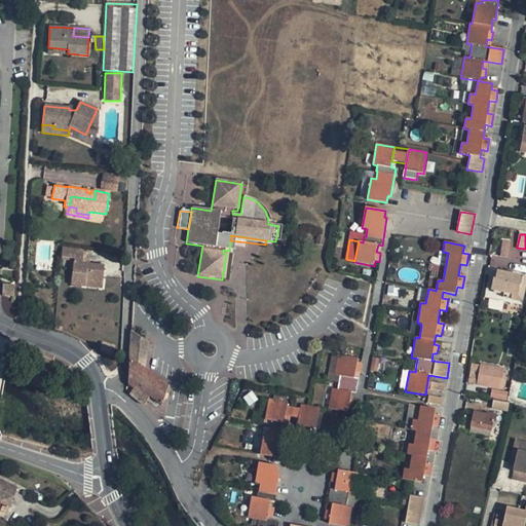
[(82,262),(83,257),(83,251),(63,248),(62,257),(74,258),(71,285),(85,287),(85,279),(103,282),(105,265),(89,263),(82,262)]
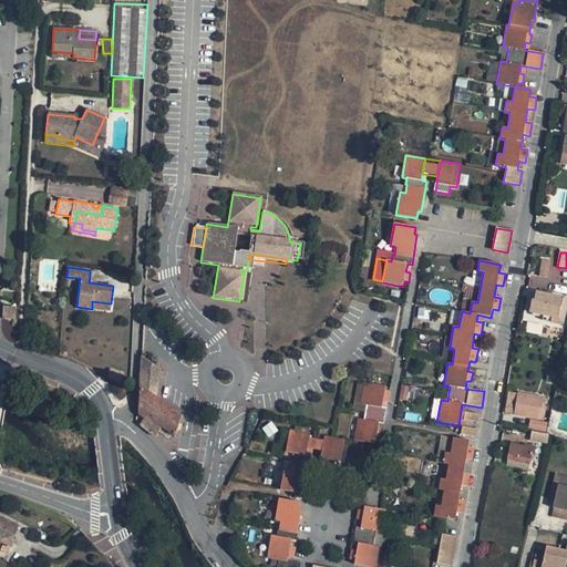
[(562,306),(563,297),(537,291),(535,301),(532,300),(528,312),(543,316),(542,321),(562,325),(566,307),(562,306)]
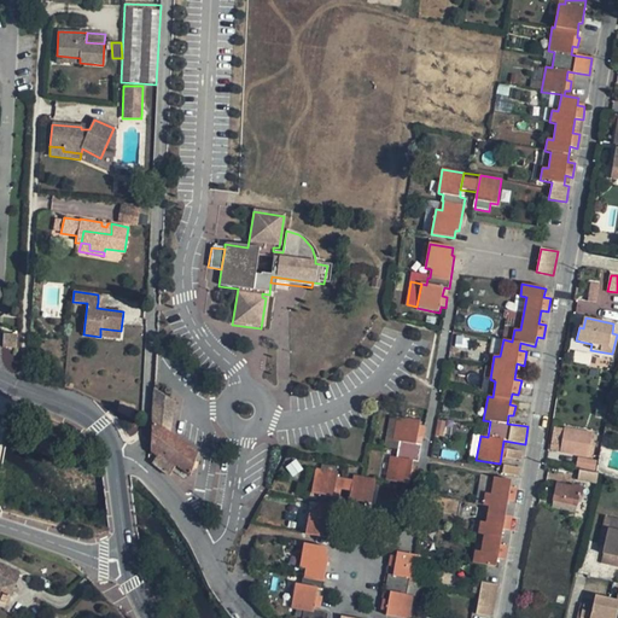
[(100,328),(100,337),(120,339),(121,331),(100,328)]
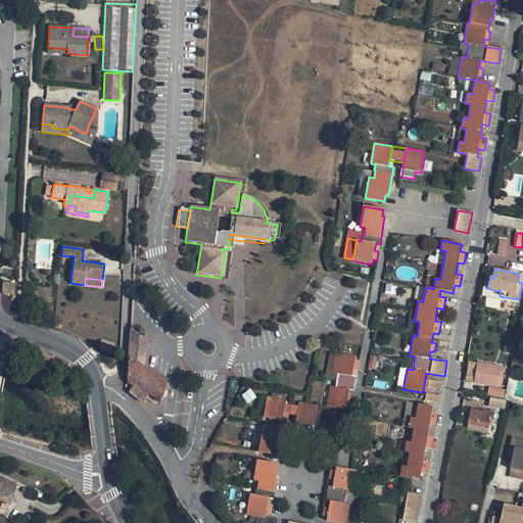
[(3,283),(3,293),(13,294),(14,284),(3,283)]
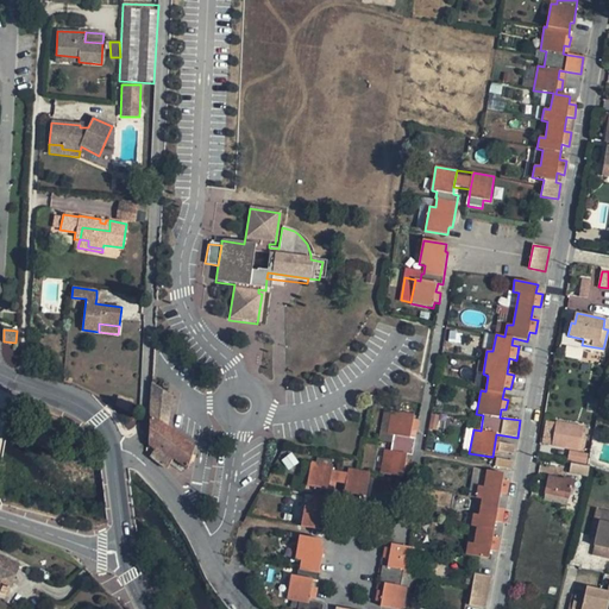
[(151,383),(149,446),(154,450),(150,457),(165,469),(173,459),(187,470),(194,450),(168,431),(174,397),(151,383)]
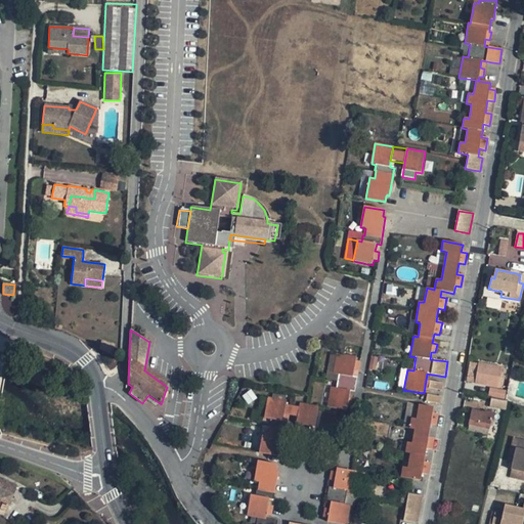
[(513,356),(515,345),(507,344),(505,355),(513,356)]
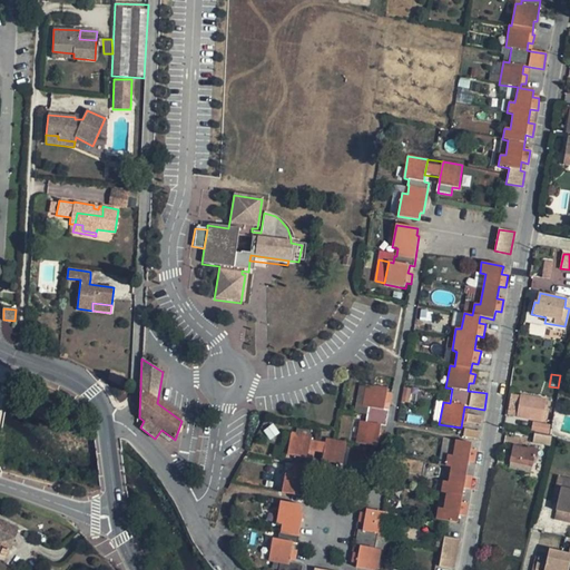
[(387,389),(365,384),(362,406),(369,408),(365,422),(360,421),(355,444),(377,448),(379,443),(382,443),(384,434),(380,433),(381,425),(385,426),(387,411),(383,410),(385,402),(390,402),(391,393),(386,393),(387,389)]
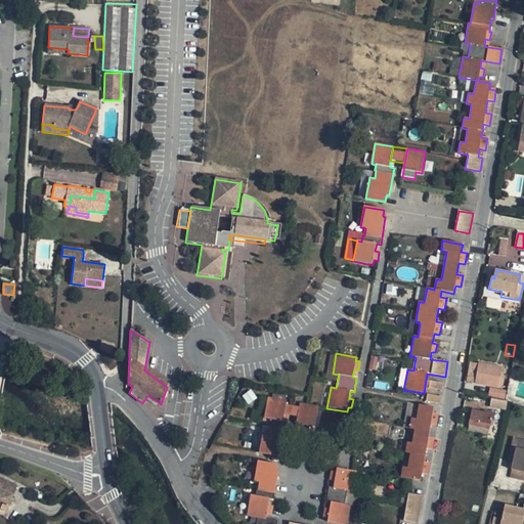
[(333,374),(336,353),(331,353),(328,373),(333,374)]
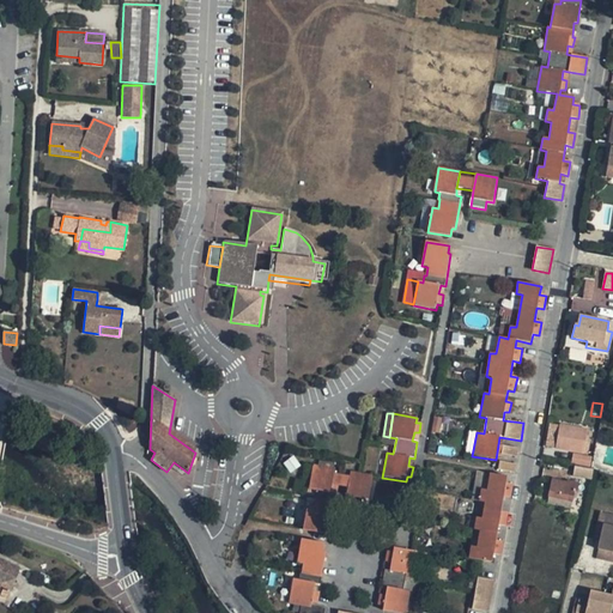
[(568,434),(569,428),(560,426),(557,449),(583,454),(586,437),(568,434)]
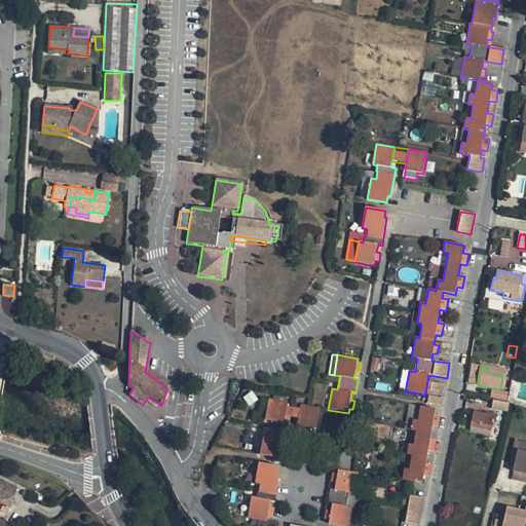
[(444,392),(446,384),(430,382),(429,389),(444,392)]
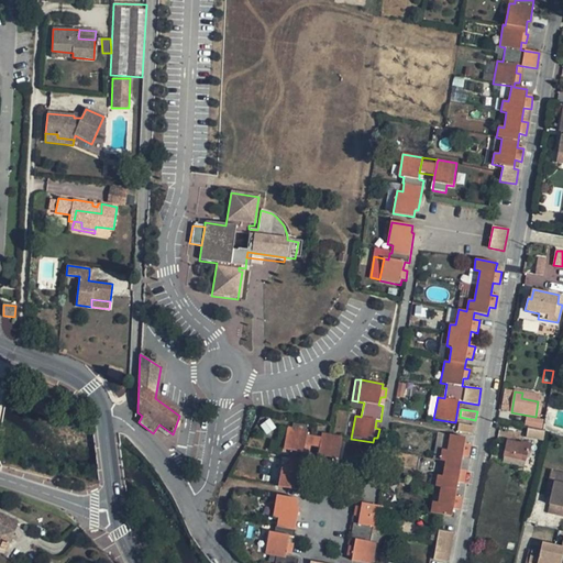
[(474,427),(459,423),(456,432),(473,434),(474,427)]
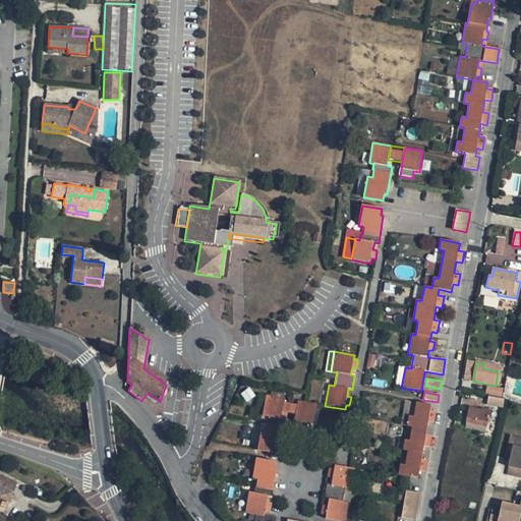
[(312,424),(316,404),(298,400),(297,406),(284,403),(285,398),(268,395),(264,416),(269,417),(267,430),(262,429),(257,451),(277,454),(278,447),(281,448),(286,420),(282,419),(283,412),(295,414),(293,428),(306,430),(307,423),(312,424)]
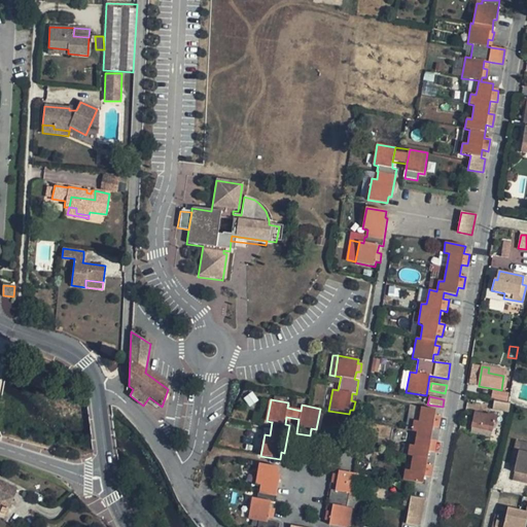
[(435,416),(436,410),(421,407),(418,422),(413,421),(411,431),(417,432),(414,446),(409,445),(407,455),(412,456),(410,470),(405,469),(402,481),(423,485),(424,477),(430,478),(432,466),(426,464),(428,452),(434,453),(436,442),(430,440),(433,428),(440,429),(441,417),(435,416)]
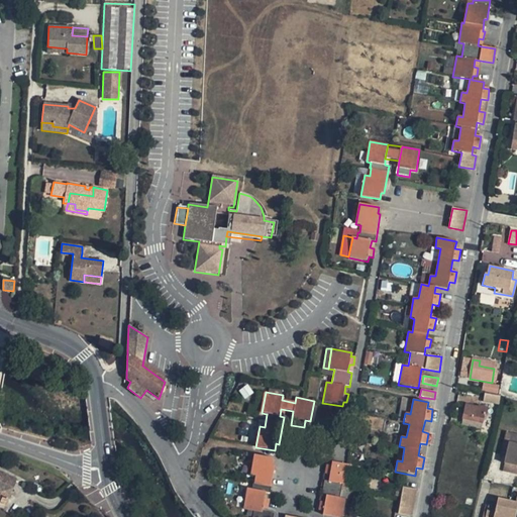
[(487,415),(488,408),(479,406),(479,407),(466,404),(462,419),(483,423),(485,415),(487,415)]
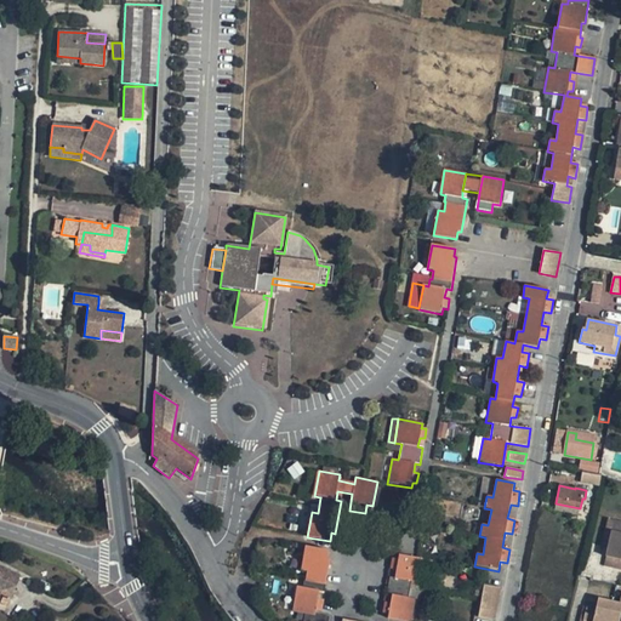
[(609,548),(614,520),(607,519),(600,546),(609,548)]
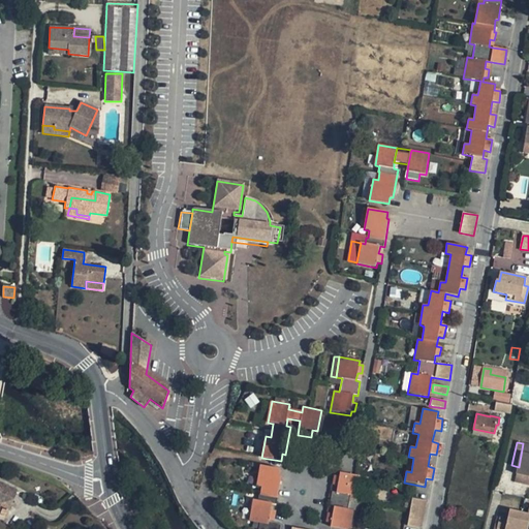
[(528,444),(523,443),(519,467),(517,475),(528,476),(528,444)]
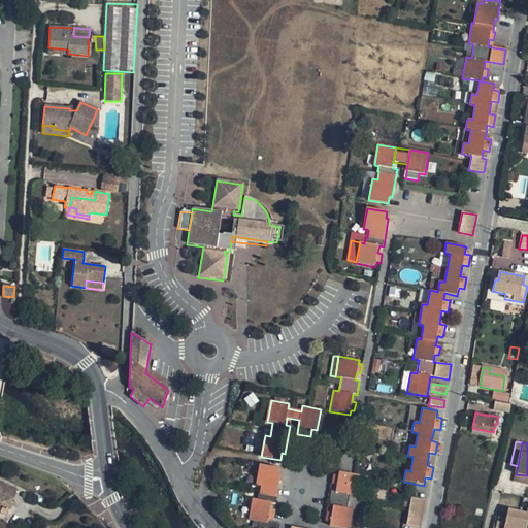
[(277,474),(279,468),(259,464),(256,486),(261,487),(259,500),(253,499),(249,520),(259,522),(258,527),(278,527),(279,525),(268,523),(268,519),(272,519),(274,510),(270,509),(271,502),(275,503),(281,475),(277,474)]
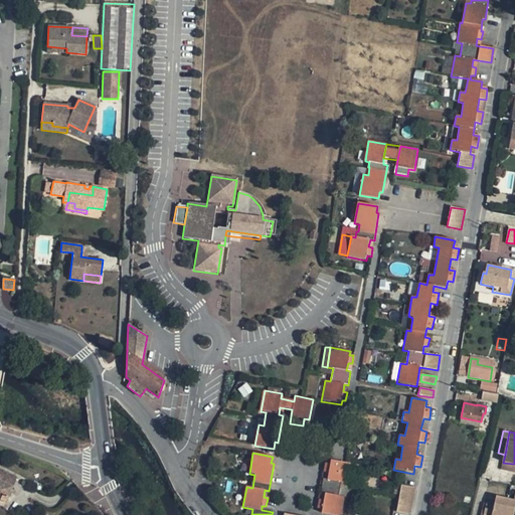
[(334,514),(341,514),(351,464),(331,460),(331,465),(327,464),(326,472),(329,473),(328,480),(324,479),(321,493),(325,494),(324,501),(320,501),(319,508),(322,509),(322,513),(334,514)]
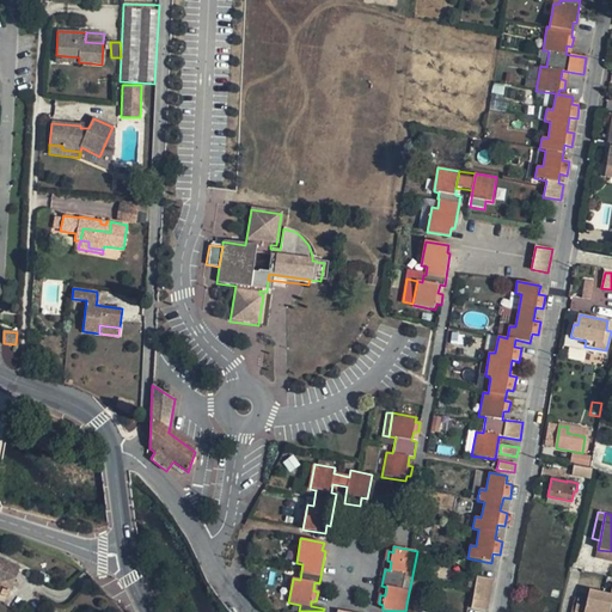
[(611,562),(611,551),(598,550),(595,560),(611,562)]
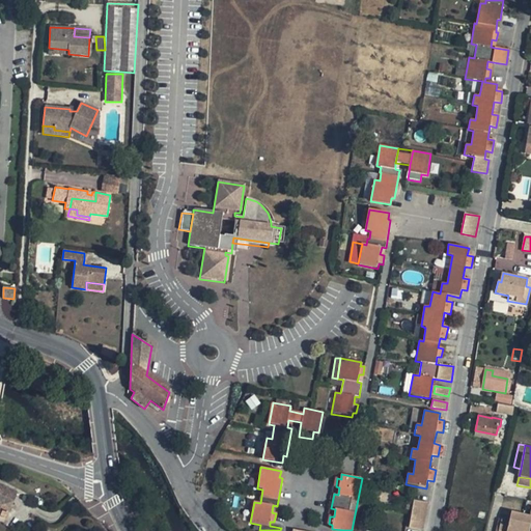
[(0,510),(1,510),(3,511),(0,518),(5,520),(18,496),(0,485),(0,510)]
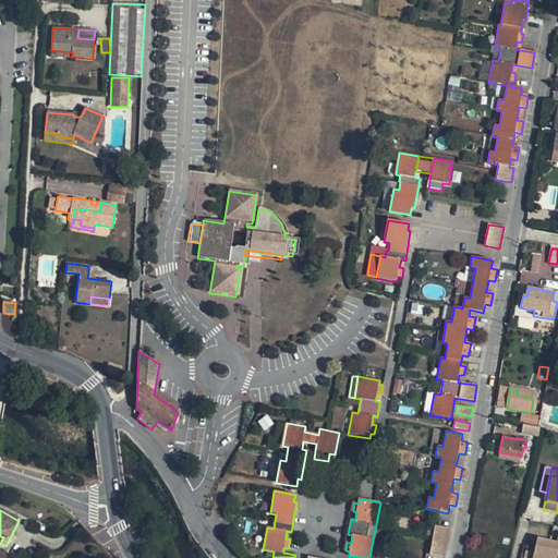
[(445,557),(450,529),(435,526),(429,555),(445,557)]
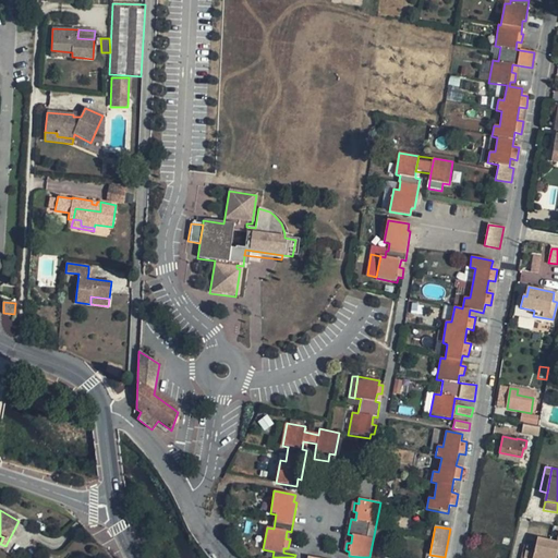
[(557,552),(557,543),(537,538),(536,542),(529,541),(523,557),(557,557),(557,553),(557,552)]
